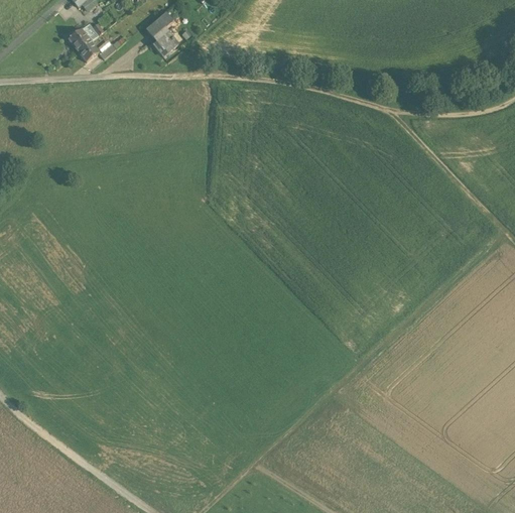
[(86,0),(82,3),(87,9),(94,4),(91,0),(86,0)]
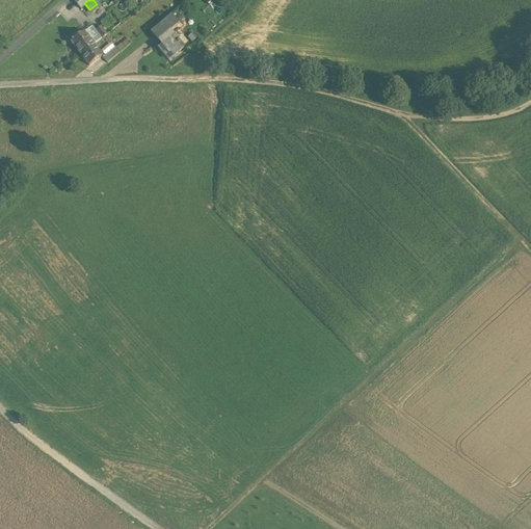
[(182,44),(169,28),(178,22),(170,14),(151,30),(161,42),(157,46),(164,54),(174,46),(176,49),(182,44)]
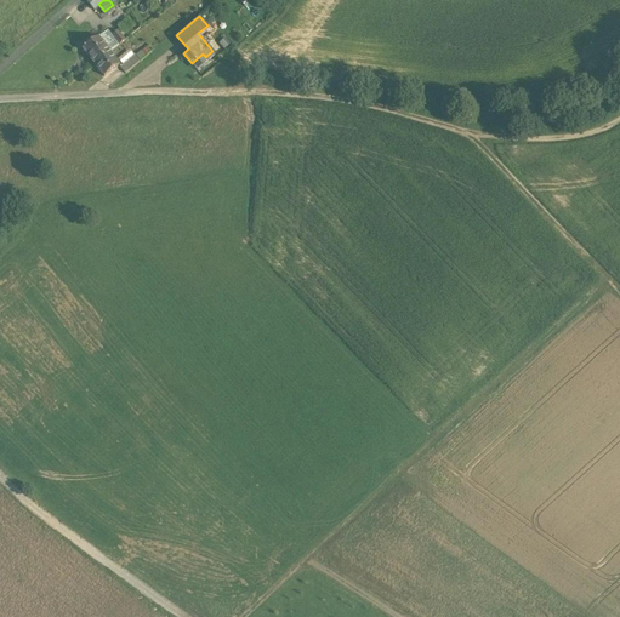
[(108,27),(97,35),(108,49),(118,41),(111,32),(112,32),(108,27)]
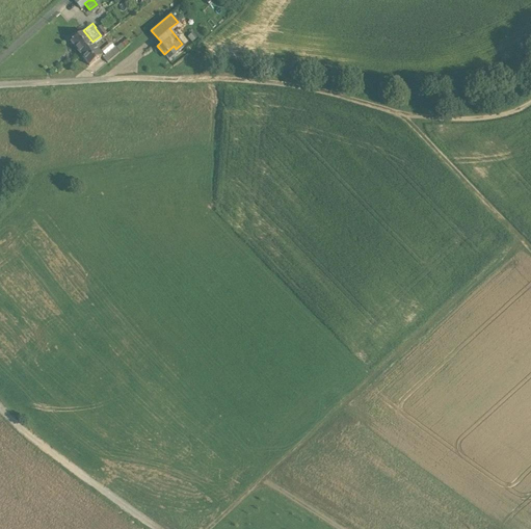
[(95,27),(101,35),(106,32),(100,24),(96,27),(95,27)]
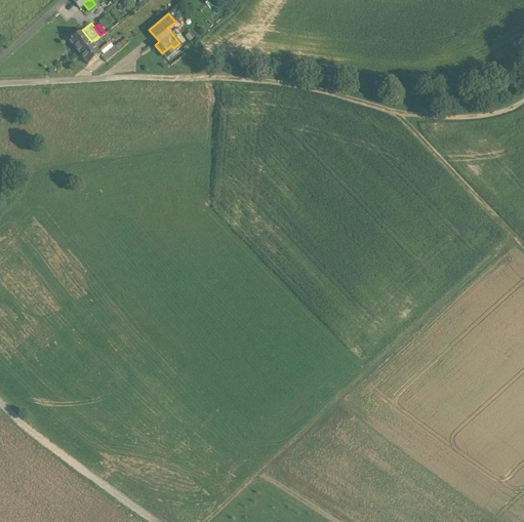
[(91,41),(82,30),(69,39),(79,51),(91,41)]
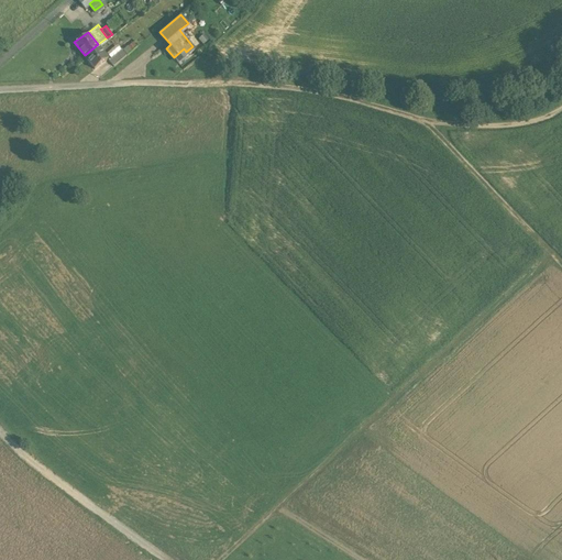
[(98,44),(85,55),(94,67),(107,56),(98,44)]
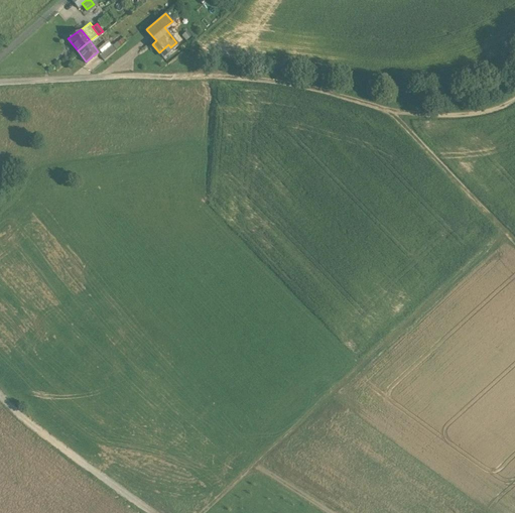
[(111,42),(99,53),(103,58),(116,47),(111,42)]
